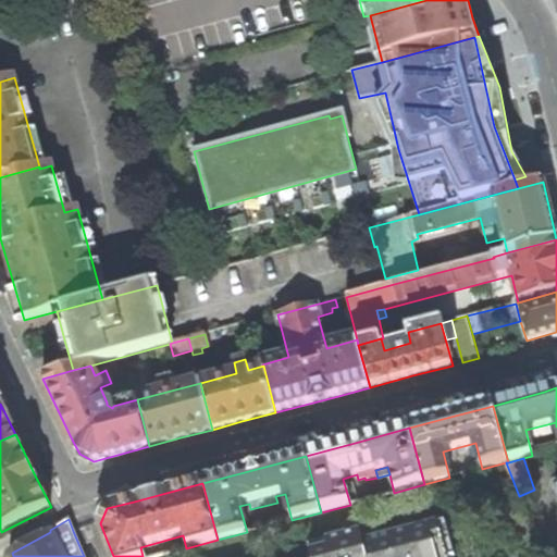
[(446,556),(438,524),(363,544),(361,533),(326,542),(329,549),(311,554),(311,556),(446,556)]
